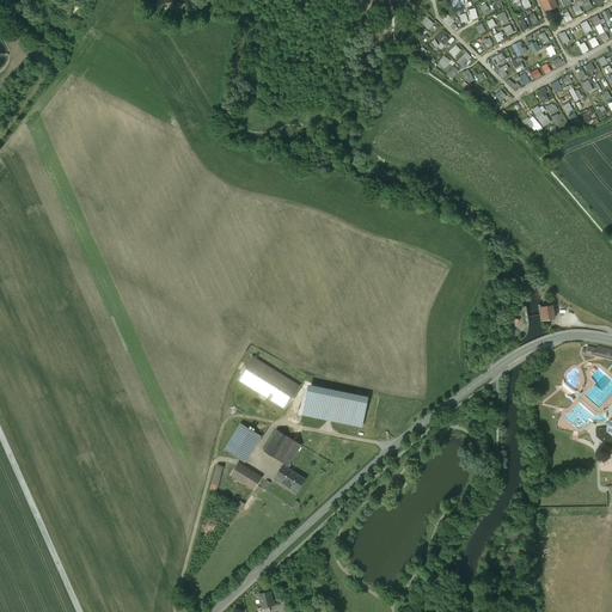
[(557,7),(554,0),(540,0),(545,12),(557,7)]
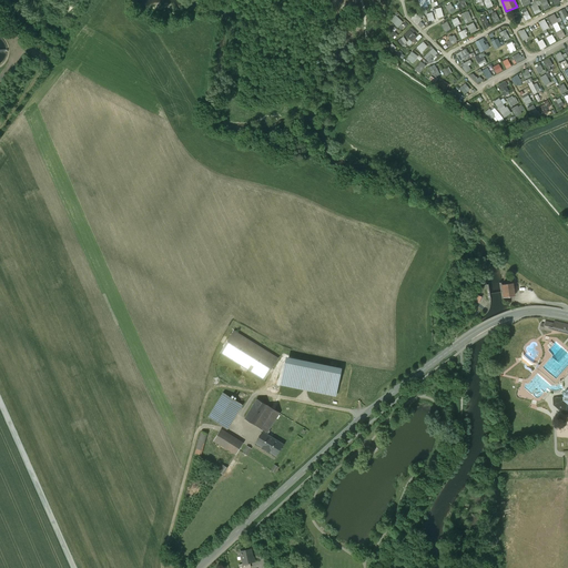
[(547,0),(539,4),(541,8),(544,7),(546,9),(551,7),(547,0)]
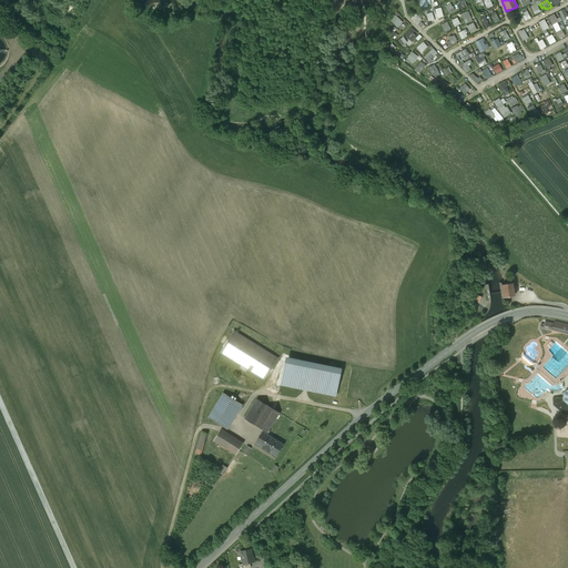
[(450,13),(456,10),(453,2),(446,6),(450,13)]
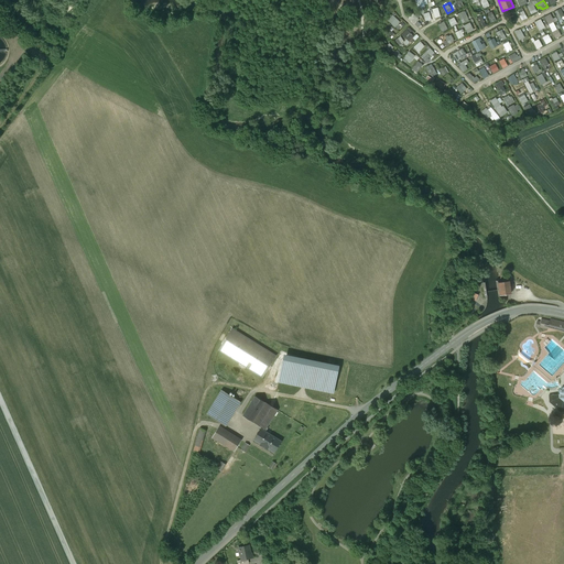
[(436,18),(442,15),(438,7),(433,9),(436,18)]
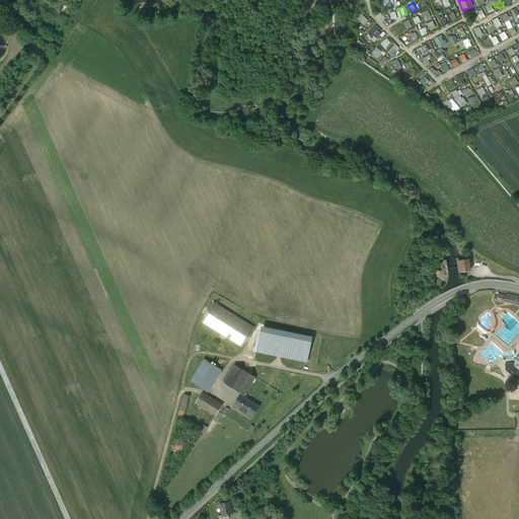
[(477,8),(480,13),(478,14),(480,18),(486,16),(482,7),(477,8)]
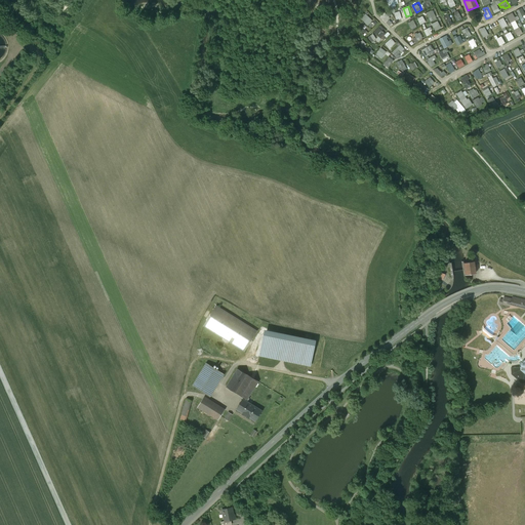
[(463,19),(458,10),(457,11),(455,8),(452,9),(458,22),(463,19)]
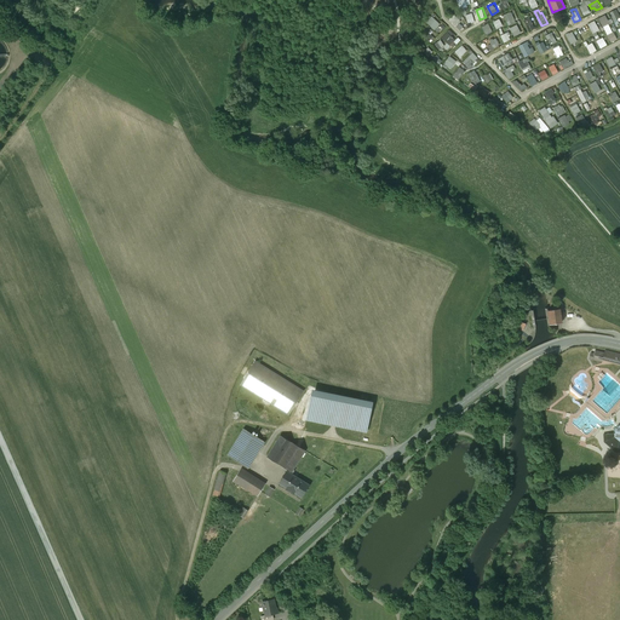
[(618,39),(614,32),(618,30),(615,24),(612,26),(606,15),(600,17),(612,42),(618,39)]
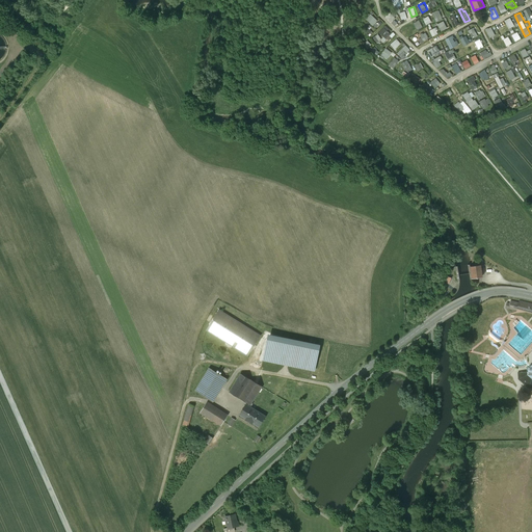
[(383,22),(380,19),(378,21),(371,14),(367,19),(377,28),(383,22)]
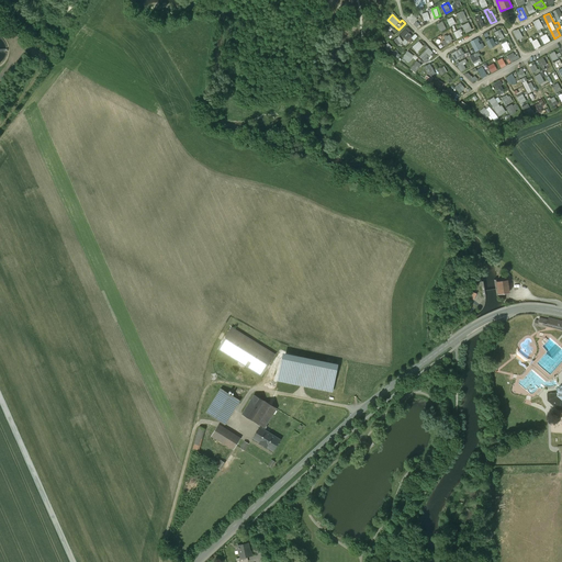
[(481,29),(486,25),(481,15),(475,18),(481,29)]
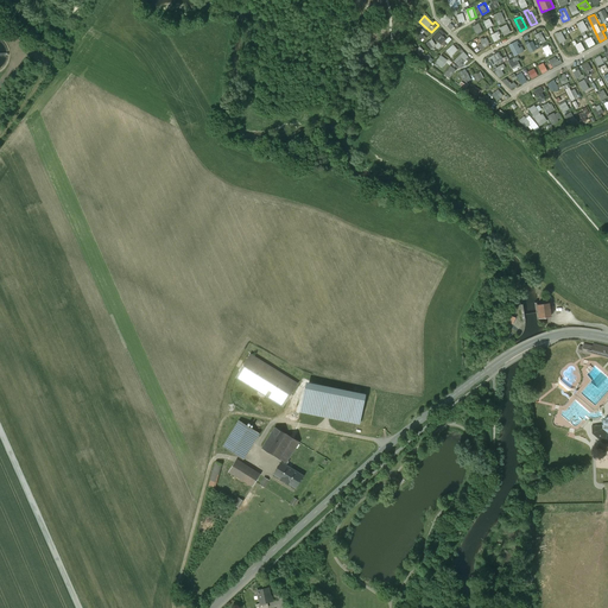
[(485,21),(488,29),(494,25),(491,18),(485,21)]
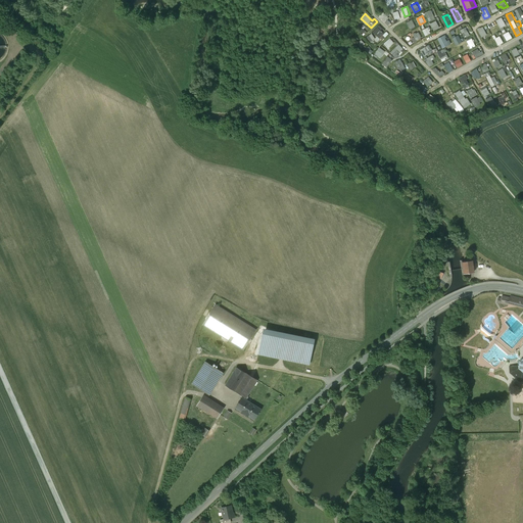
[(496,19),(500,28),(506,26),(503,17),(496,19)]
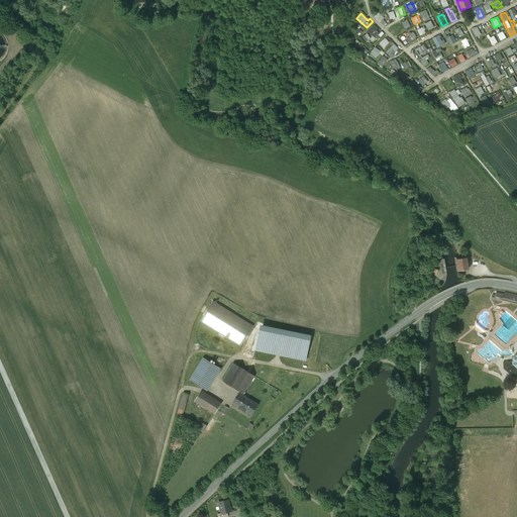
[(408,19),(402,22),(406,29),(411,26),(408,19)]
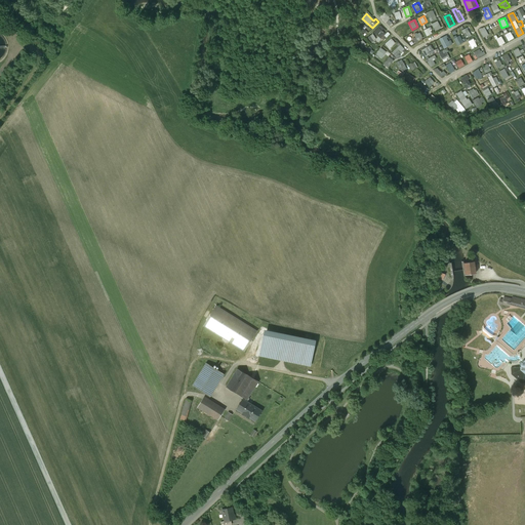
[(436,31),(442,28),(439,21),(433,23),(436,31)]
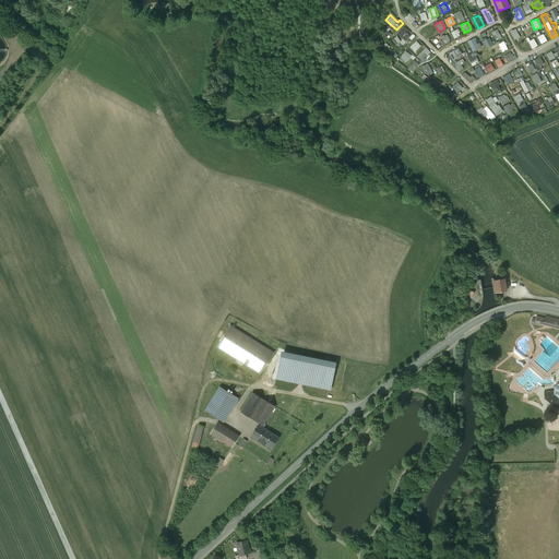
[(522,27),(525,34),(531,31),(527,24),(522,27)]
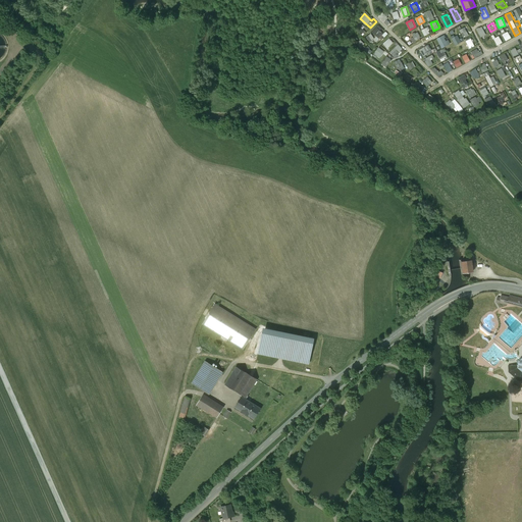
[(398,27),(402,34),(407,31),(403,23),(398,27)]
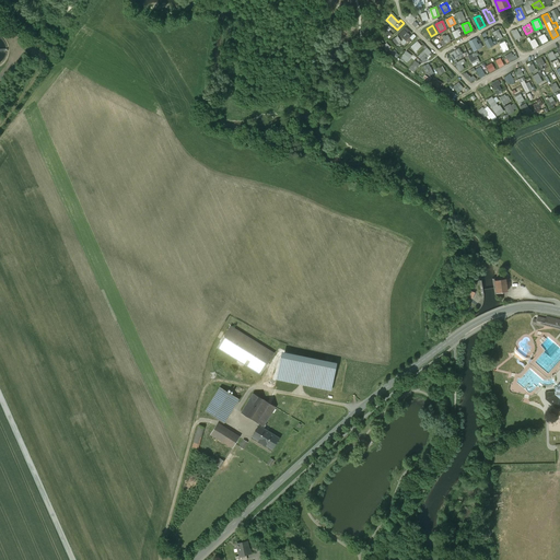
[(406,27),(399,34),(405,38),(403,41),(398,35),(393,41),(398,45),(400,43),(405,47),(415,36),(406,27)]
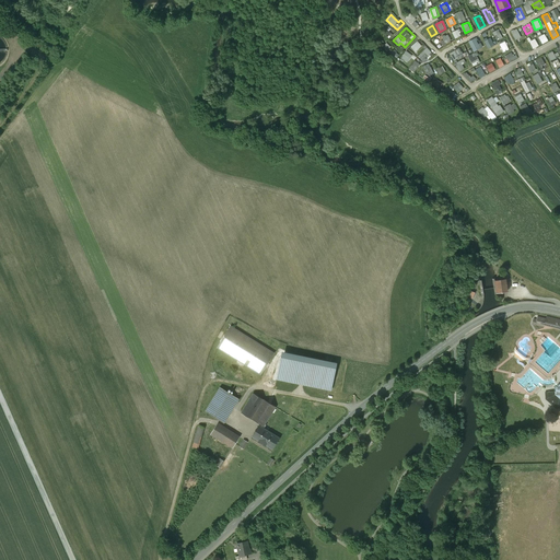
[(456,38),(463,35),(459,28),(453,32),(456,38)]
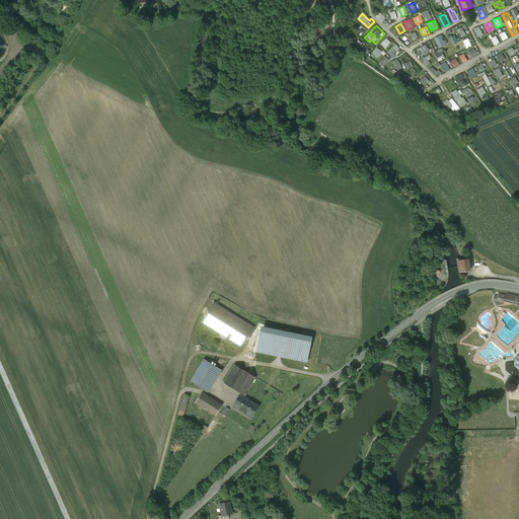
[(457,29),(461,38),(466,34),(462,26),(457,29)]
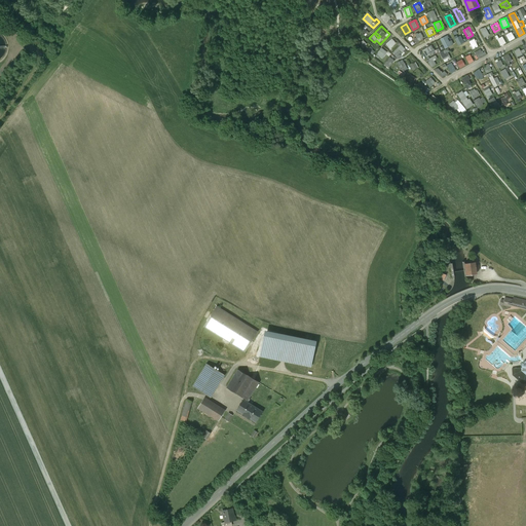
[(481,29),(485,38),(490,35),(486,27),(481,29)]
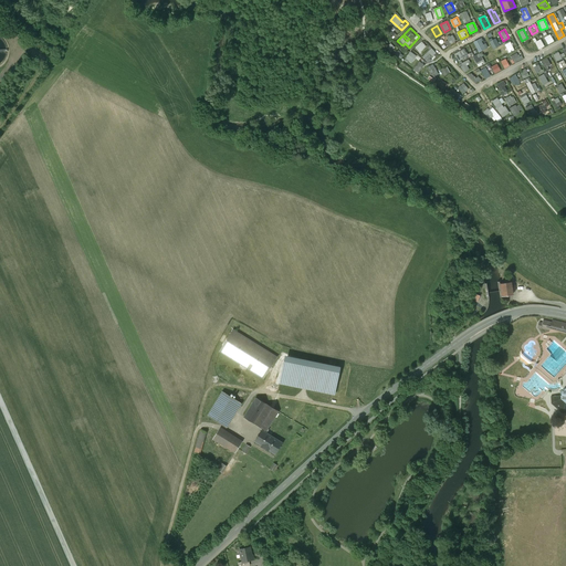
[(551,33),(548,35),(546,30),(543,32),(549,44),(555,41),(551,33)]
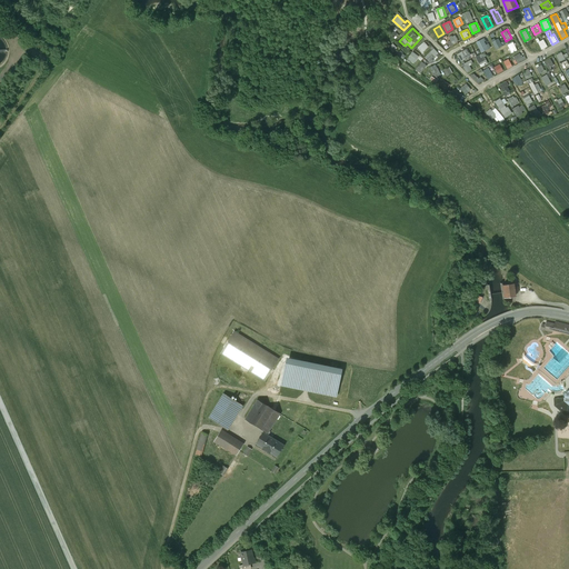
[(451,40),(448,41),(450,46),(459,41),(456,35),(450,37),(451,40)]
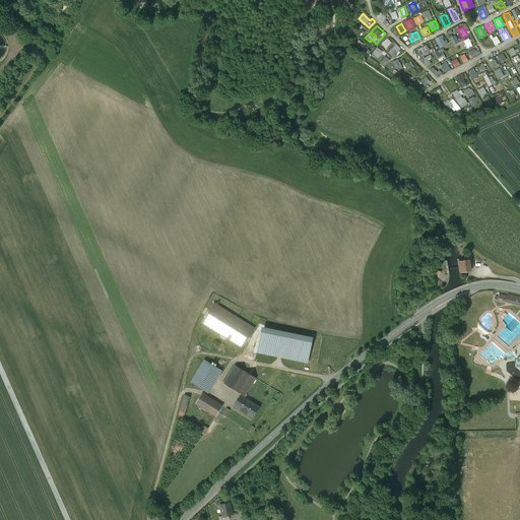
[(449,44),(447,40),(445,41),(443,35),(436,38),(440,48),(449,44)]
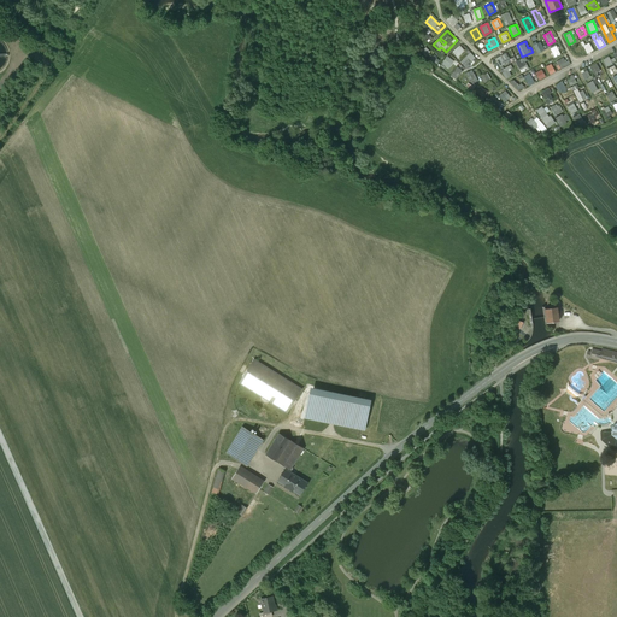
[(538,53),(545,51),(542,41),(534,43),(538,53)]
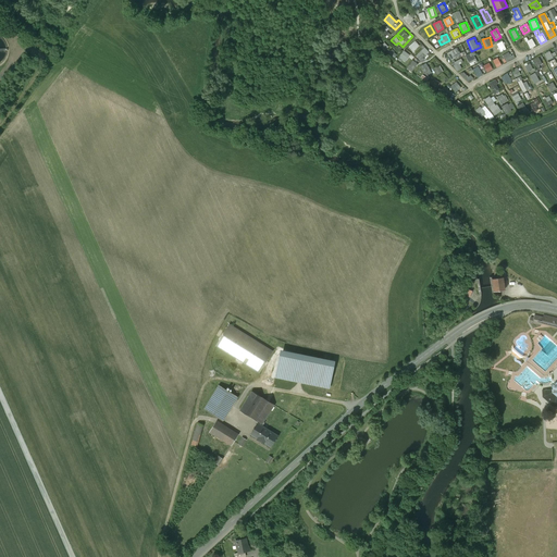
[(521,40),(523,44),(528,41),(531,48),(536,46),(533,38),(529,40),(528,37),(521,40)]
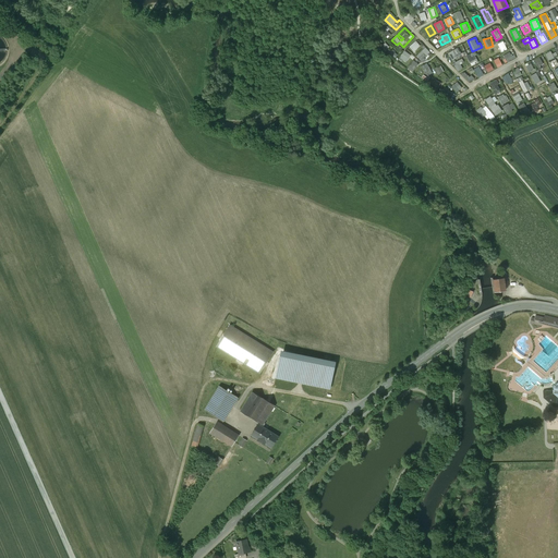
[(498,43),(502,51),(508,49),(504,39),(498,43)]
